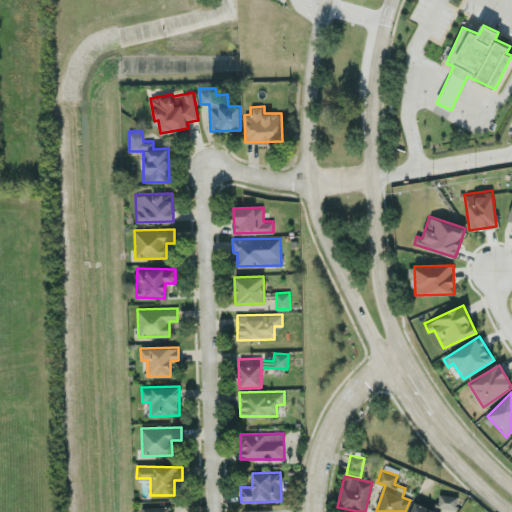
[(456,509),(458,496),(438,493),(436,506),(456,509)]
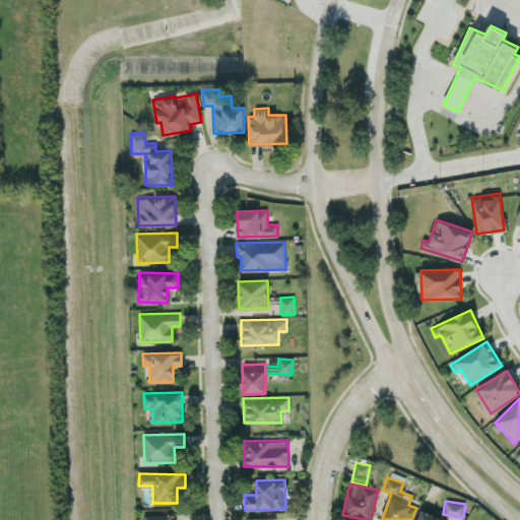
[(447,519),(420,509),(415,519),(447,519)]
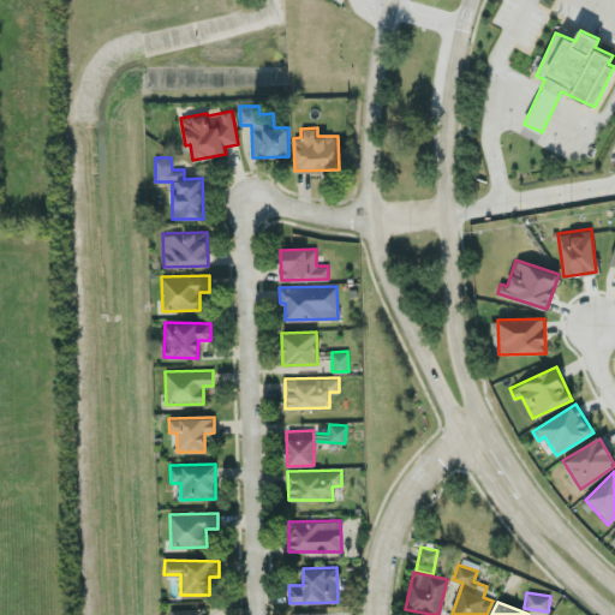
All buildings are outlined.
